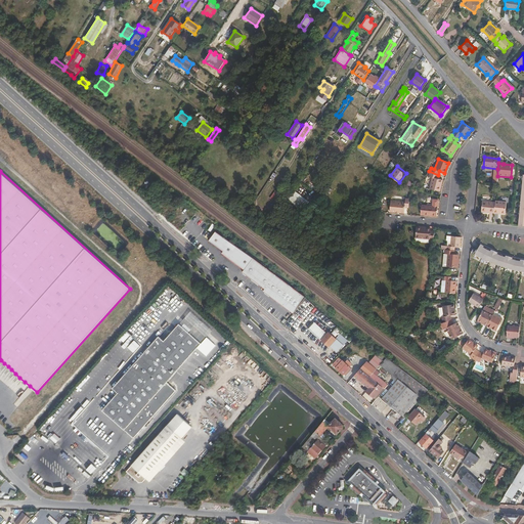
[(436,178),(438,175),(429,171),(427,176),(431,178),(428,187),(437,191),(441,180),(436,178)]
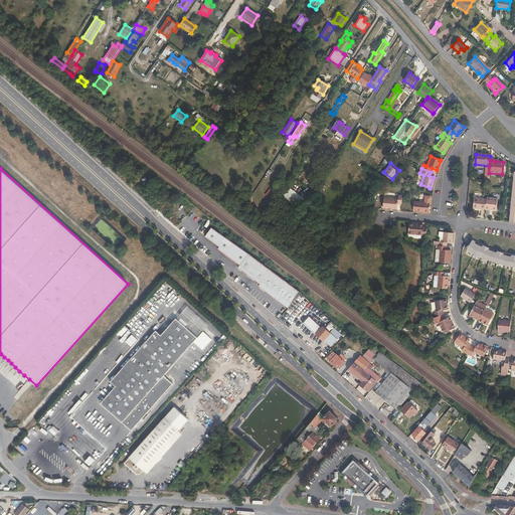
[(298,206),(304,197),(291,187),(285,196),(298,206)]
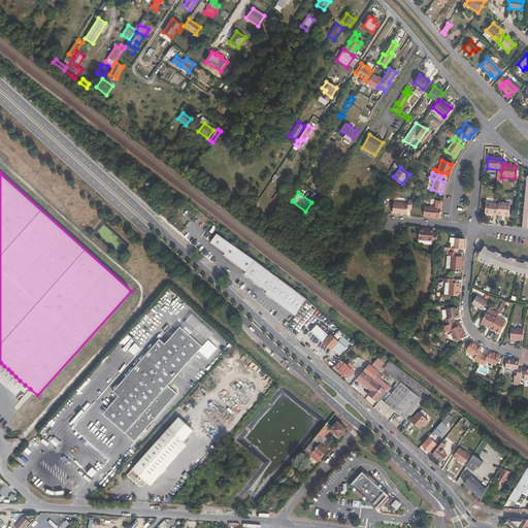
[(413,200),(408,200),(408,203),(393,202),(392,213),(398,213),(398,212),(407,213),(407,208),(411,209),(413,200)]
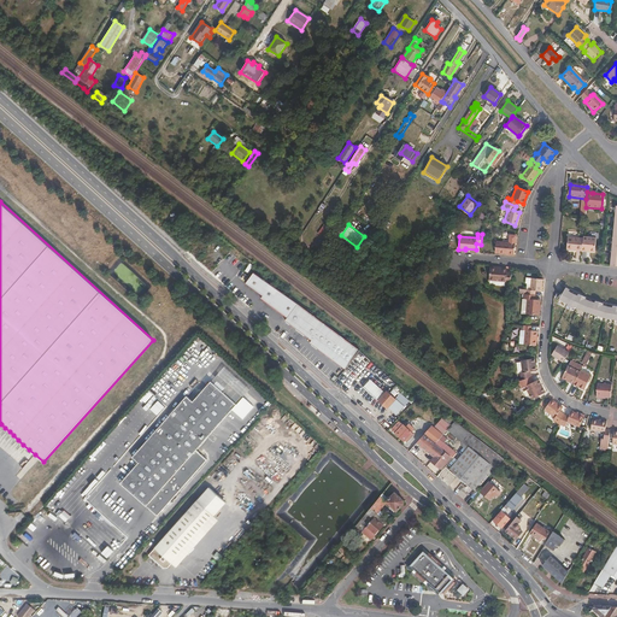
[(516,235),(510,234),(509,242),(497,241),(495,251),(500,252),(500,253),(513,254),(516,235)]
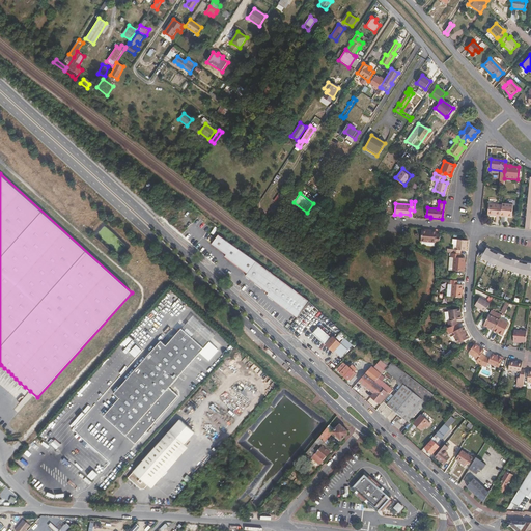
[(501,205),(500,216),(511,217),(512,204),(501,203),(501,205)]
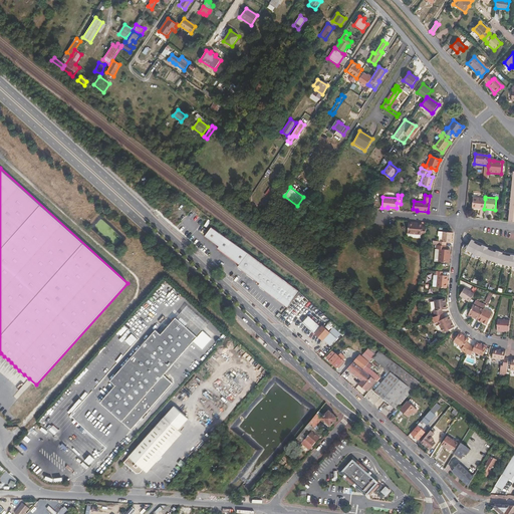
[(479,208),(484,209),(485,199),(473,198),(472,206),(479,207),(479,208)]
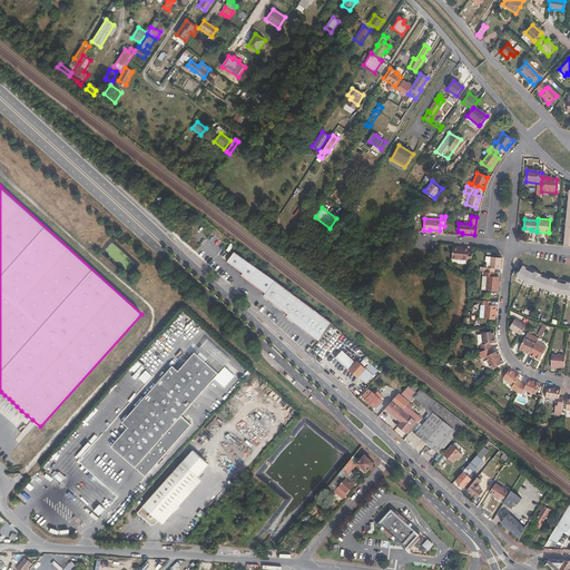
[(469,248),(453,247),(452,258),(472,259),(472,252),(468,252),(469,248)]
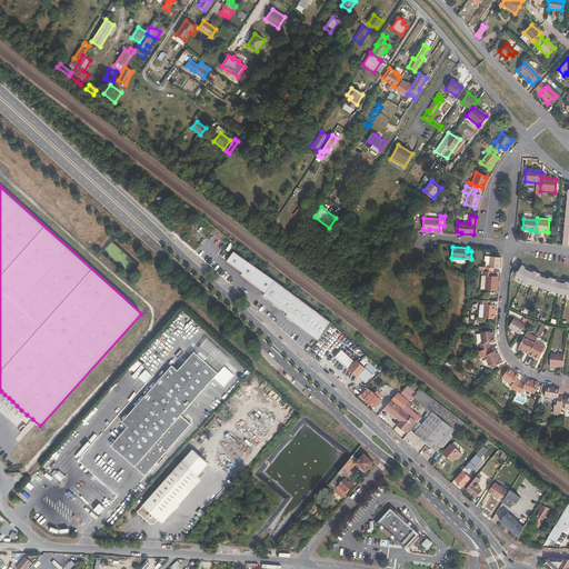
[(296,323),(309,307),(236,250),(229,259),(243,271),(242,273),(266,292),(263,295),(288,313),(286,316),(296,323)]
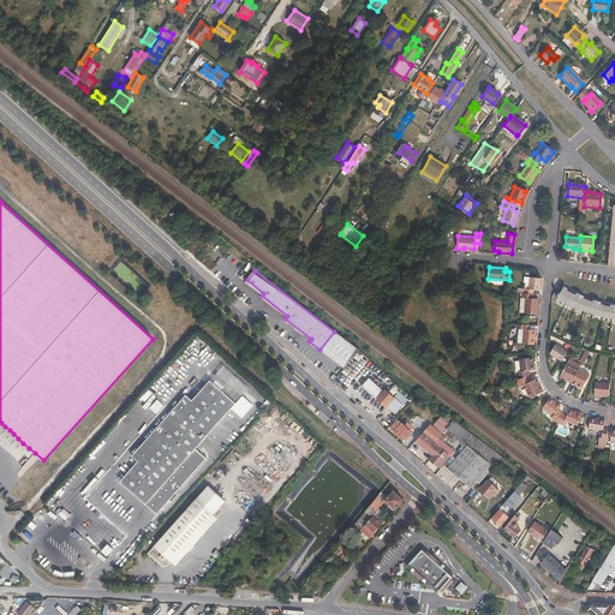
[(525,288),(524,293),(533,293),(533,288),(539,290),(541,278),(530,276),(529,288),(525,288)]
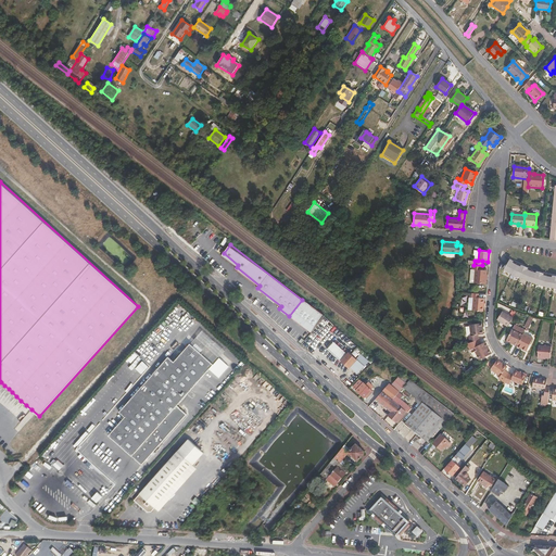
[(509,258),(505,267),(504,269),(512,274),(516,264),(510,261),(512,260),(509,258)]
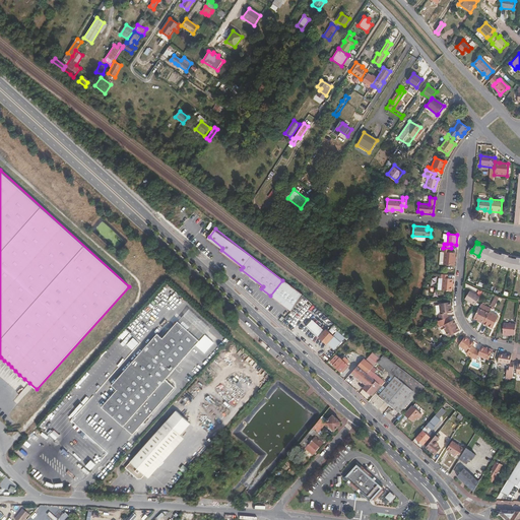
[(478,256),(486,260),(491,249),(489,248),(489,250),(482,247),(478,256)]
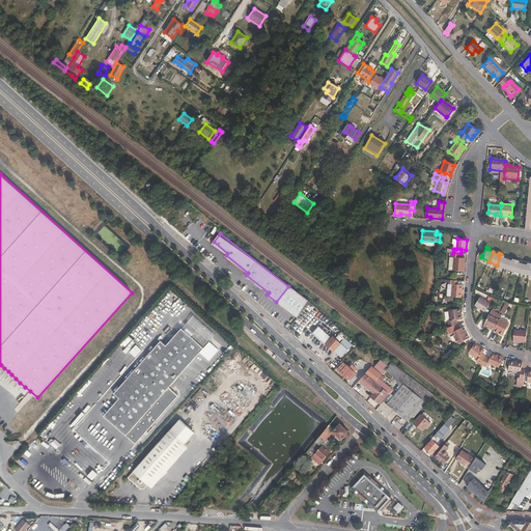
[(460,253),(452,253),(451,253),(451,256),(453,257),(452,270),(464,271),(465,258),(459,257),(460,253)]
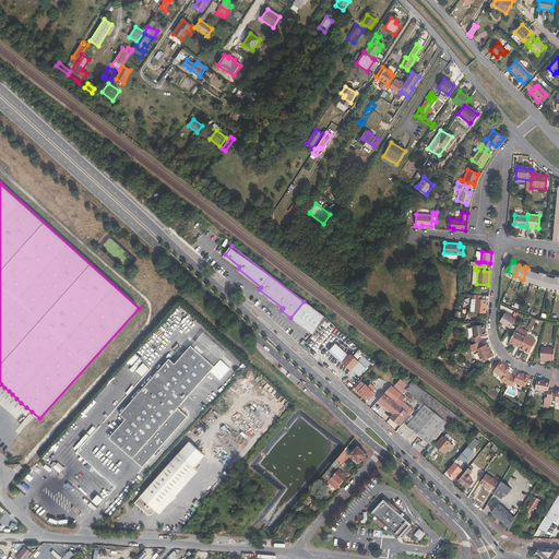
[(530,269),(527,268),(523,280),(531,283),(534,272),(528,270),(530,269)]
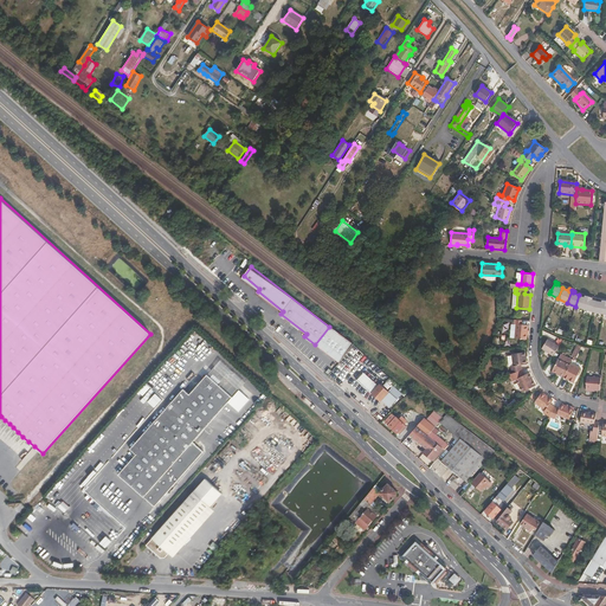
[(586,297),(579,295),(575,307),(585,310),(588,296),(586,296),(586,297)]
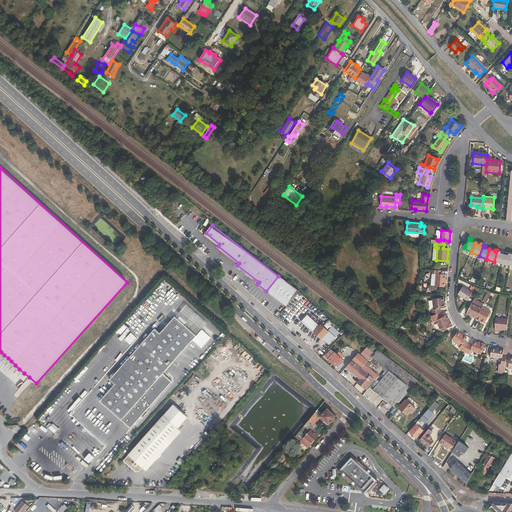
[(497,250),(494,262),(502,264),(504,254),(499,252),(499,251),(497,250)]
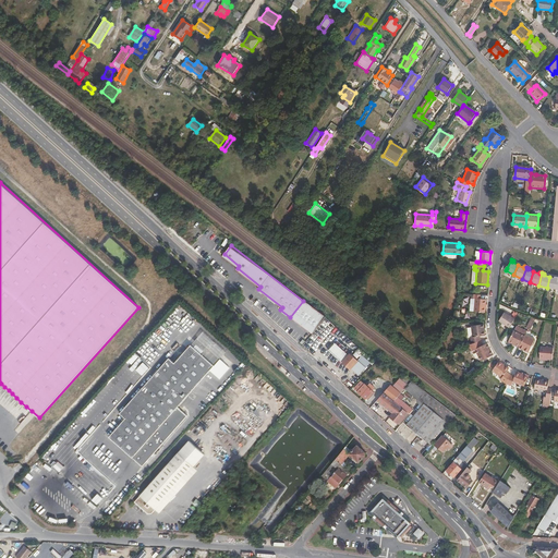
[(549,277),(547,288),(556,289),(557,277),(555,277),(555,278),(549,277)]
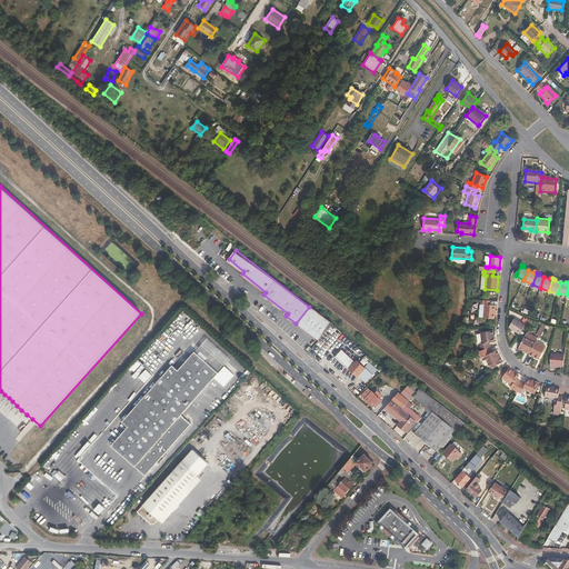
[(490,300),(482,300),(482,305),(485,305),(483,318),(495,319),(496,306),(489,305),(490,300)]
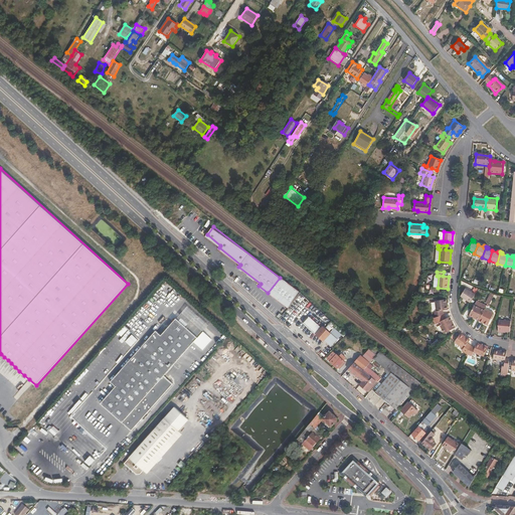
[(300,293),(280,278),(268,293),(288,308),(297,297),(300,293)]
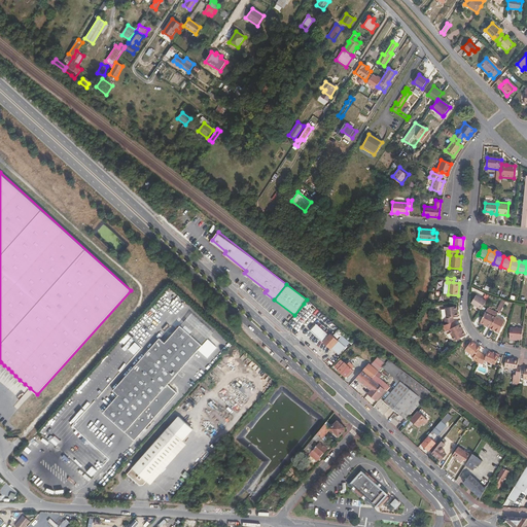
[(486,301),(477,295),(471,303),(481,309),(486,301)]
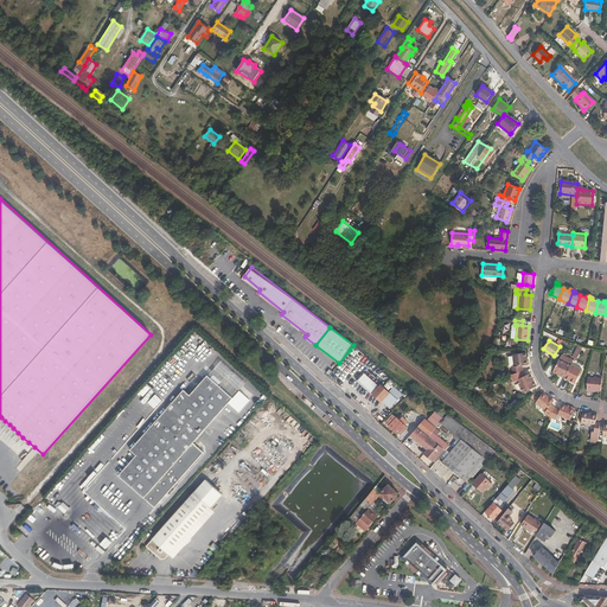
[(576,358),(583,349),(580,345),(573,356),(576,358)]
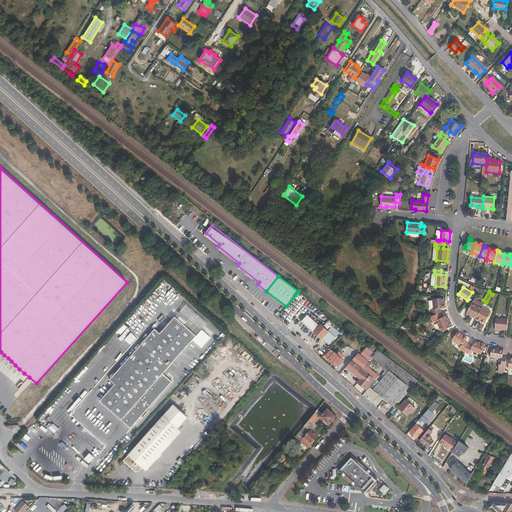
[(432,309),(433,315),(441,313),(441,312),(441,308),(443,307),(442,304),(444,304),(443,297),(432,299),(432,300),(428,301),(430,309),(432,309)]
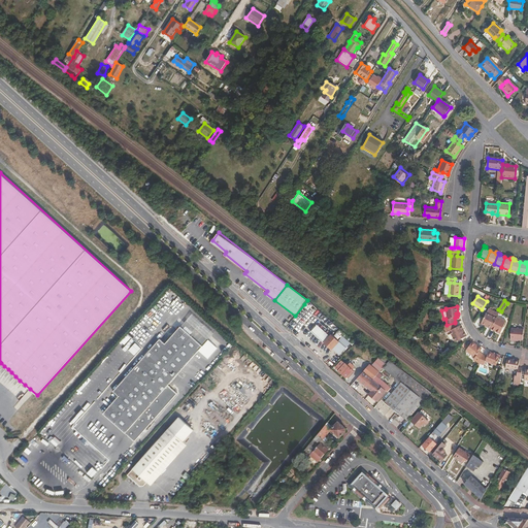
[(491,328),(497,317),(498,312),(489,308),(482,324),(491,328)]
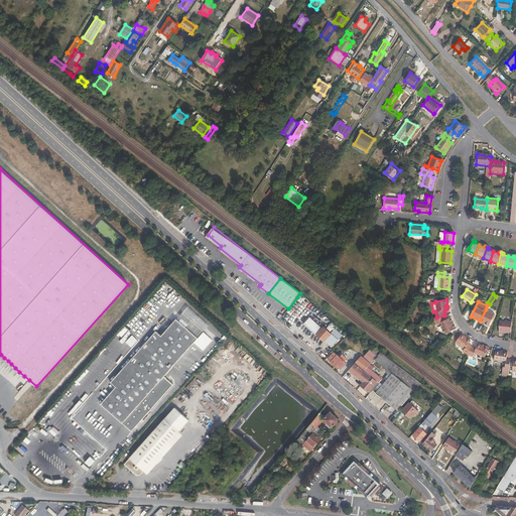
[(211,326),(188,306),(180,315),(175,311),(169,317),(174,321),(160,338),(155,333),(135,355),(140,359),(114,388),(99,404),(129,433),(172,386),(163,378),(196,342),(204,351),(213,341),(205,333),(211,326)]
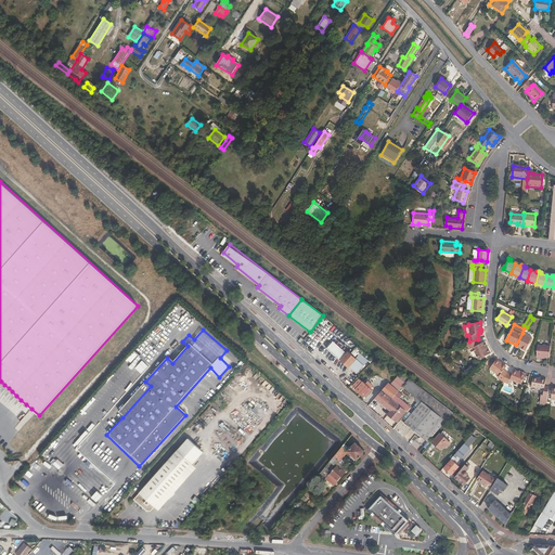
[(532,337),(523,333),(516,345),(526,350),(532,337)]
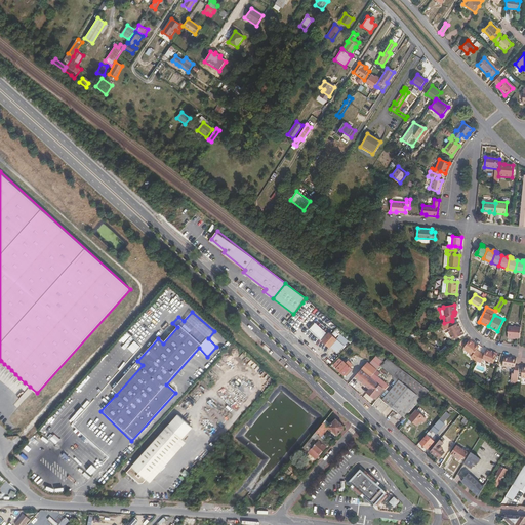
[(452,321),(444,323),(442,324),(445,330),(448,328),(455,338),(462,334),(460,331),(461,330),(457,323),(454,324),(452,321)]
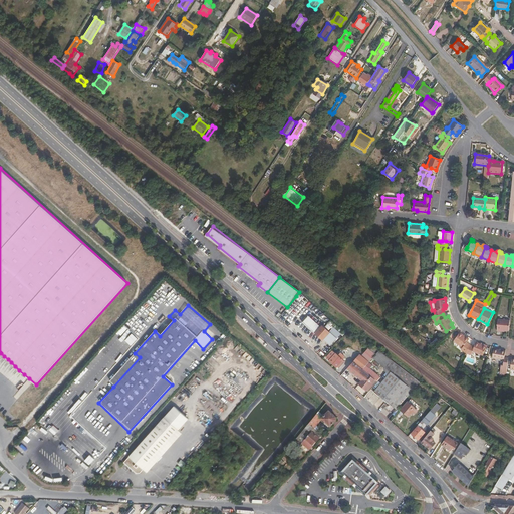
[(322,326),(309,315),(302,322),(322,340),(323,339),(331,330),(324,324),(322,326)]
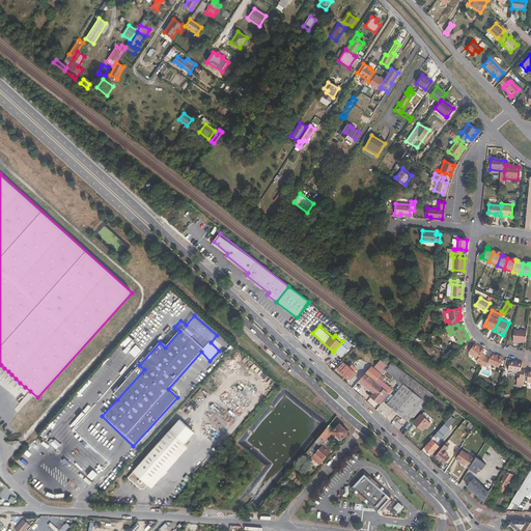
[(527,330),(513,329),(512,341),(518,341),(518,340),(525,340),(527,330)]
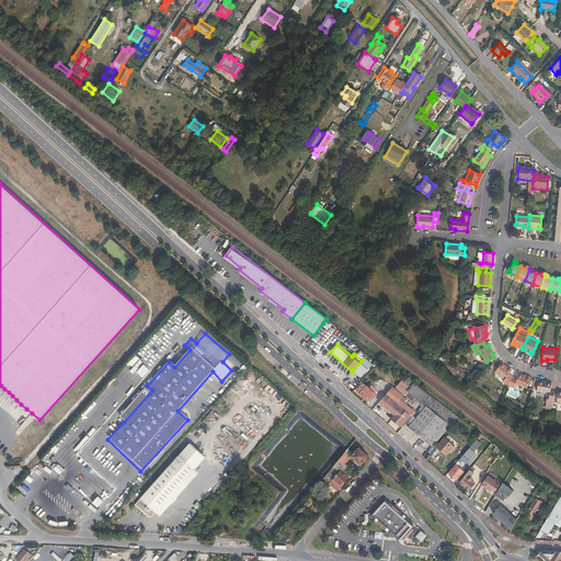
[(370,364),(364,358),(362,361),(353,370),(361,377),(370,367),(369,366),(370,364)]
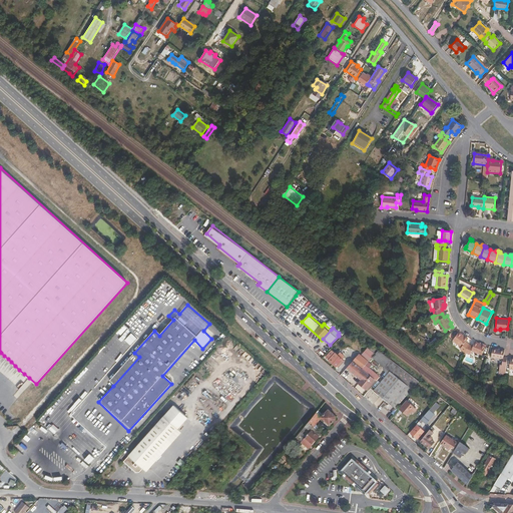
[(465,352),(469,345),(466,342),(468,339),(464,336),(463,337),(461,335),(462,334),(458,332),(452,340),(462,347),(461,349),(465,352)]
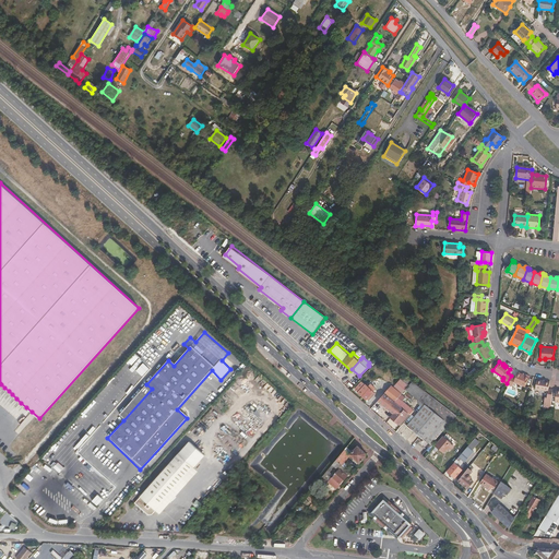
[(511,376),(507,383),(512,387),(514,383),(524,389),(528,379),(518,372),(515,378),(511,376)]
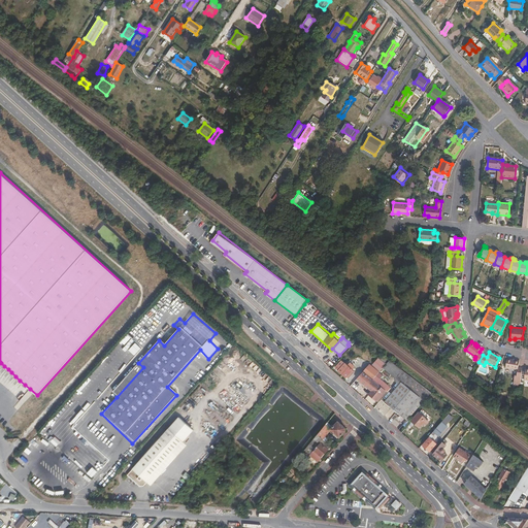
[(519,361),(507,359),(505,367),(517,370),(516,376),(514,376),(513,386),(520,387),(521,369),(517,368),(519,361)]
